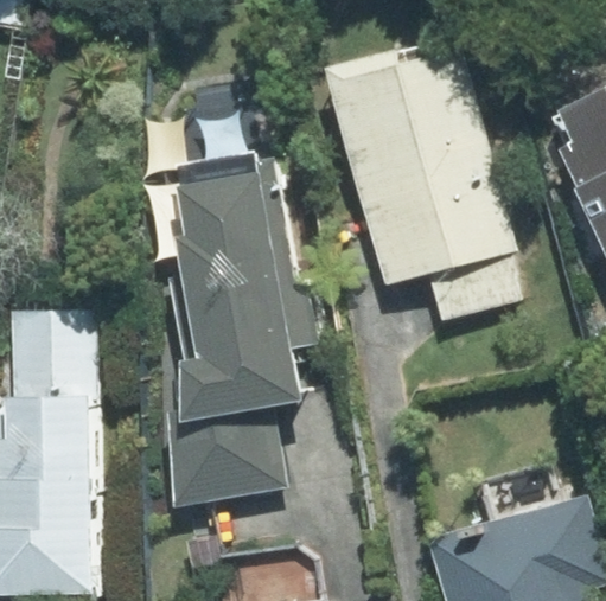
[(406,45),(323,69),(384,285),(428,272),(442,320),(525,296),(512,251),(518,250),(460,46),(410,61),(406,45)]
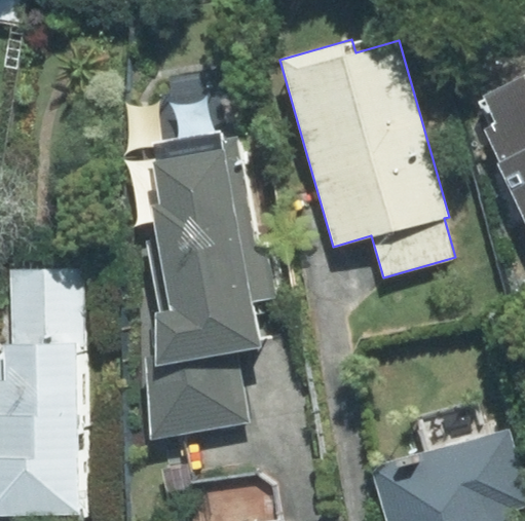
[(524,87),(477,108),(524,224),(524,87)]
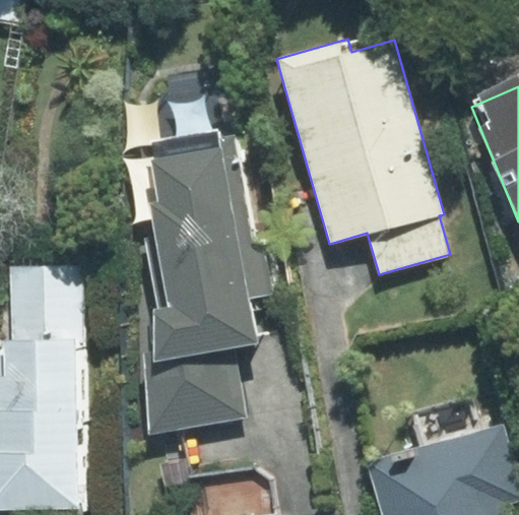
[(258,344),(219,151),(217,133),(157,144),(160,162),(147,164),(155,206),(148,207),(153,240),(144,242),(156,311),(146,313),(153,353),(142,356),(148,437),(247,416),(236,349),(258,344)]
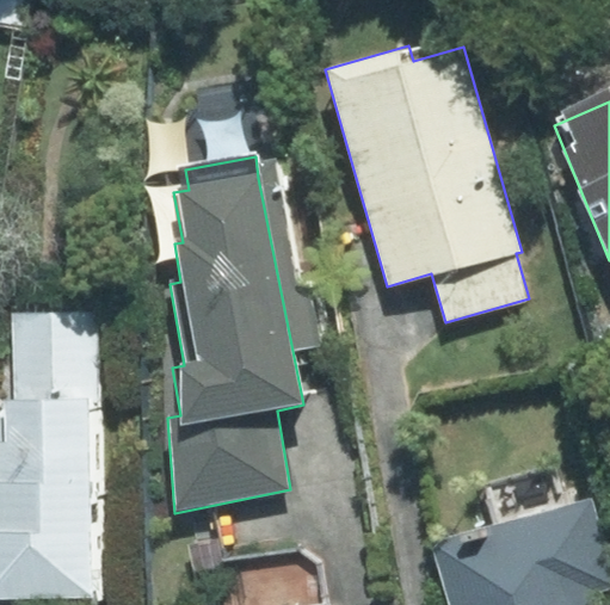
[(5,443),(0,443),(0,600),(92,600),(91,401),(102,401),(102,313),(16,314),(17,403),(5,403),(5,443)]
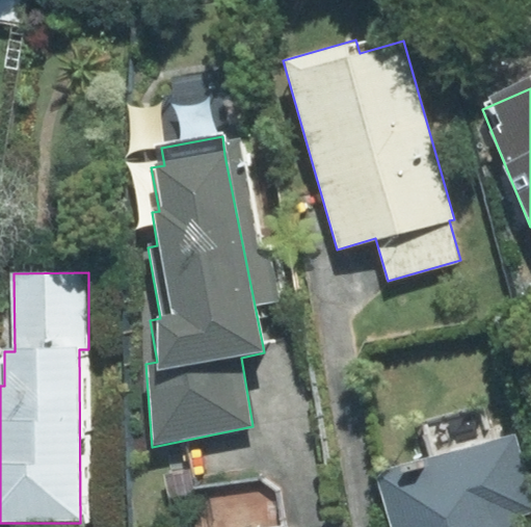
[(432,453),(373,470),(388,526),(520,526),(518,519),(530,514),(530,473),(510,397),(423,421),(432,453)]
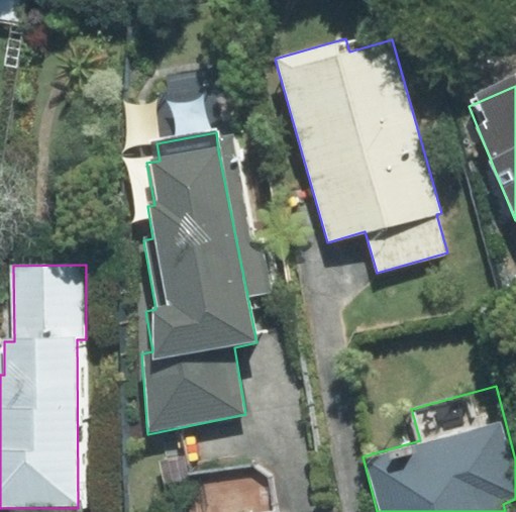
All buildings are outlined.
